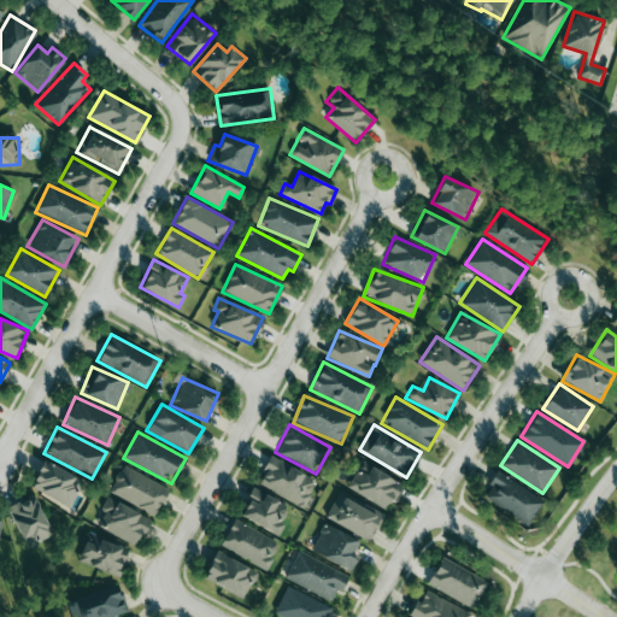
[(257,483),(303,507),(317,480),(271,456),(257,483)]
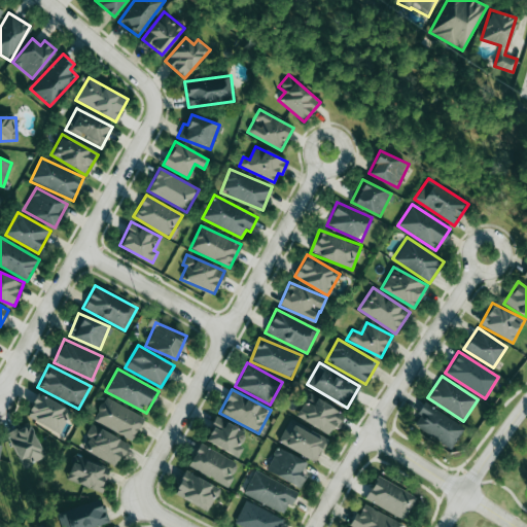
[(59,433),(71,411),(38,393),(26,416),(59,433)]
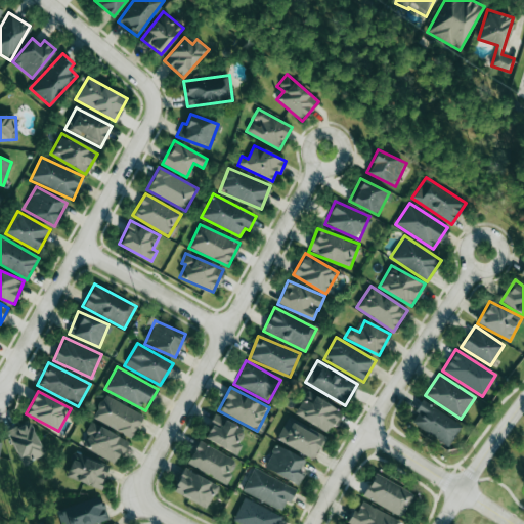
[(341,412),(308,391),(295,412),(328,433),(341,412)]
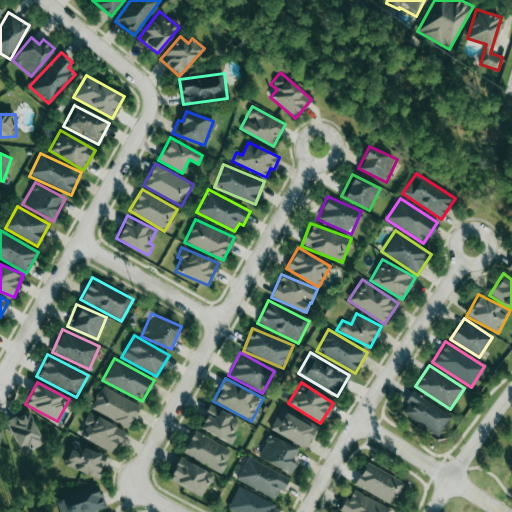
[(129,427),(139,404),(101,386),(90,409),(129,427)]
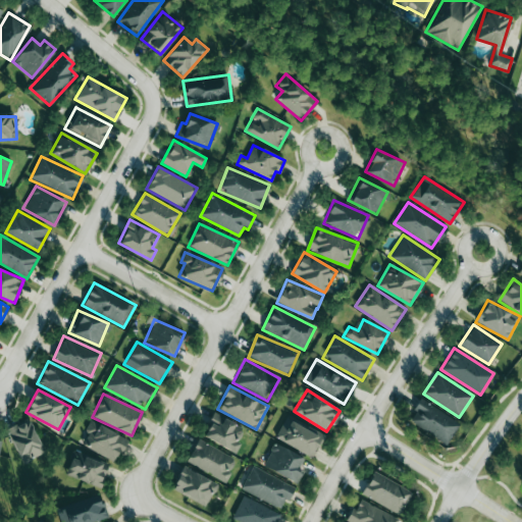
[(460,424),(422,399),(408,419),(446,446),(460,424)]
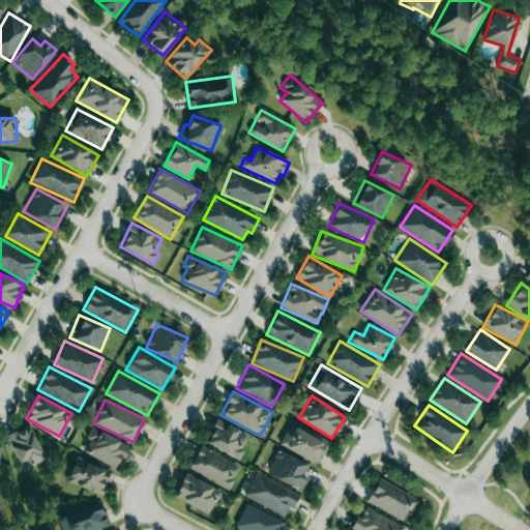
[(239,461),(244,449),(241,447),(247,435),(218,419),(206,442),(239,461)]
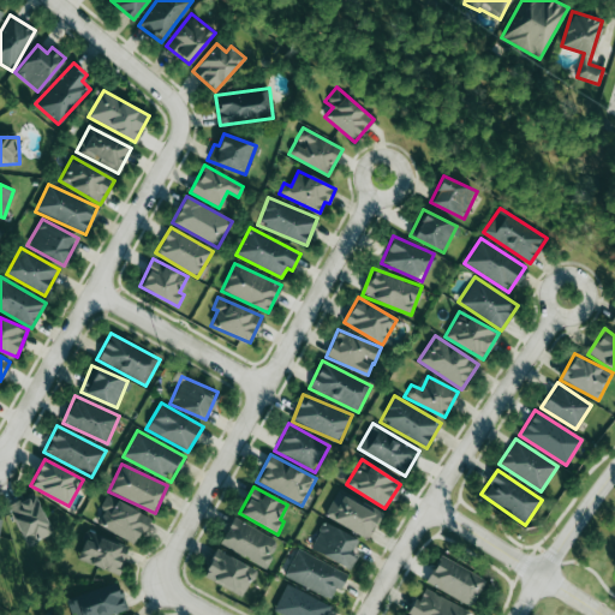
[(382,513),(339,489),(324,515),(366,539),(382,513)]
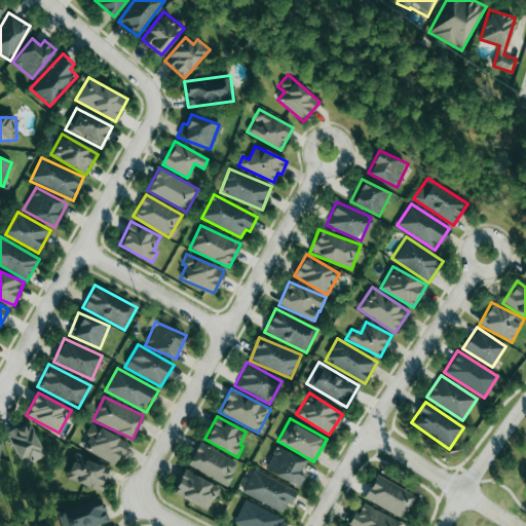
[(6,433),(22,466),(45,455),(29,422),(6,433)]
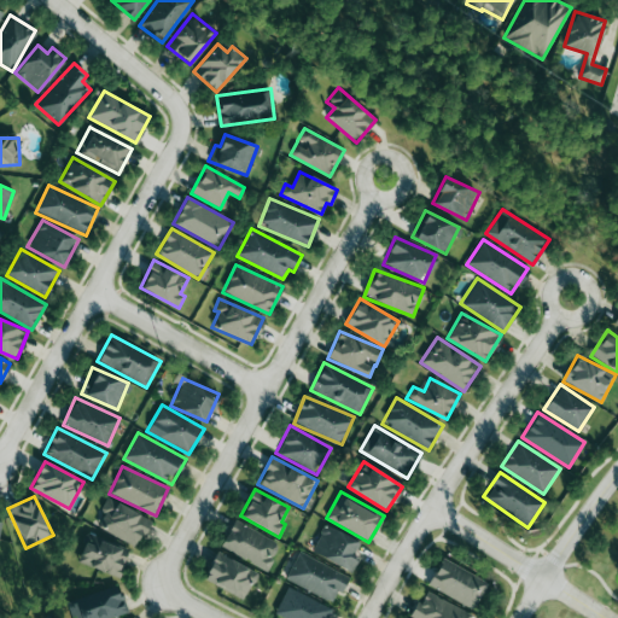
[(138,546),(151,518),(108,499),(95,528),(138,546)]
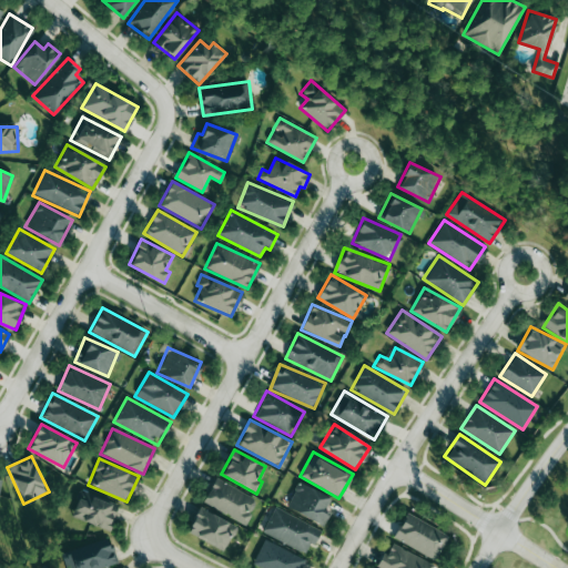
[(244,525),(257,500),(215,477),(202,501),(244,525)]
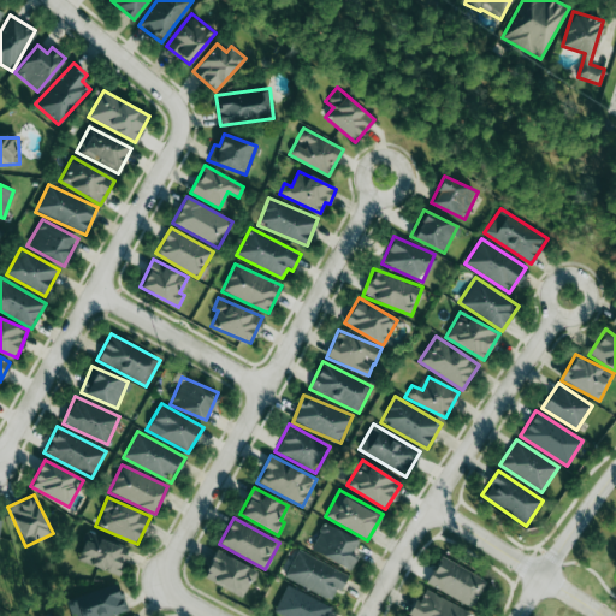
[(349,570),(359,555),(353,552),(359,542),(325,522),(311,549),(349,570)]
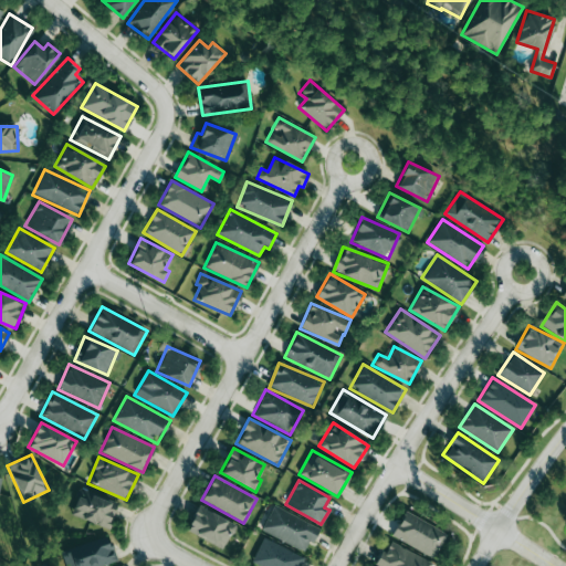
[(108,528),(117,503),(80,490),(71,515),(108,528)]
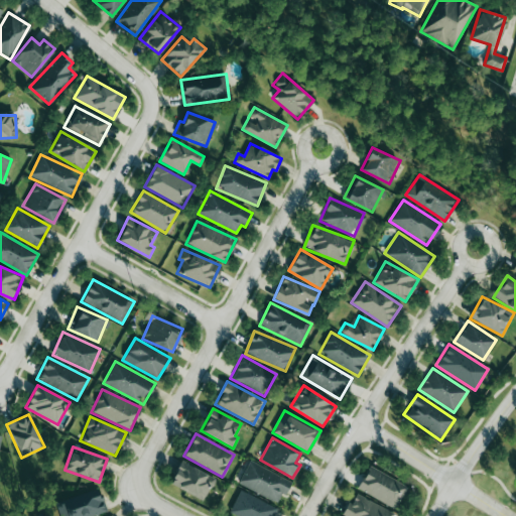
[(169,483),(204,501),(215,478),(180,461),(169,483)]
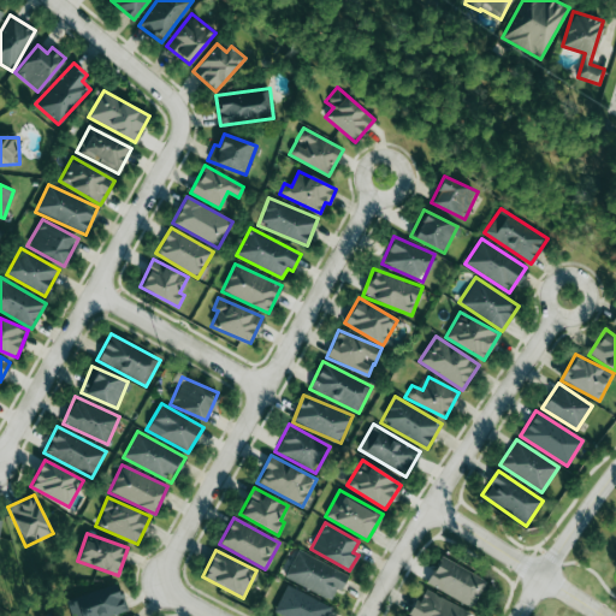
[(284,578),(333,600),(347,573),(297,550),(284,578)]
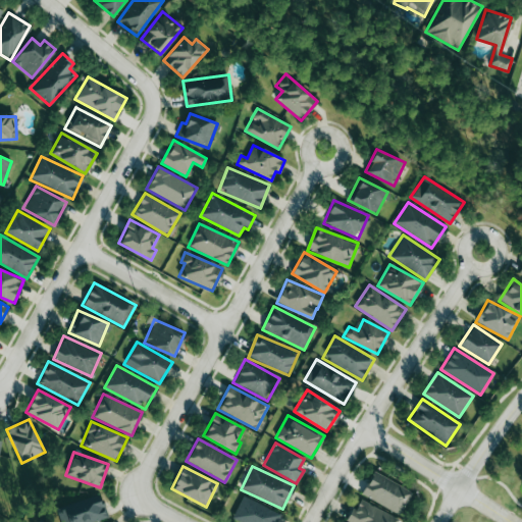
[(401,514),(412,490),(372,472),(361,496),(401,514)]
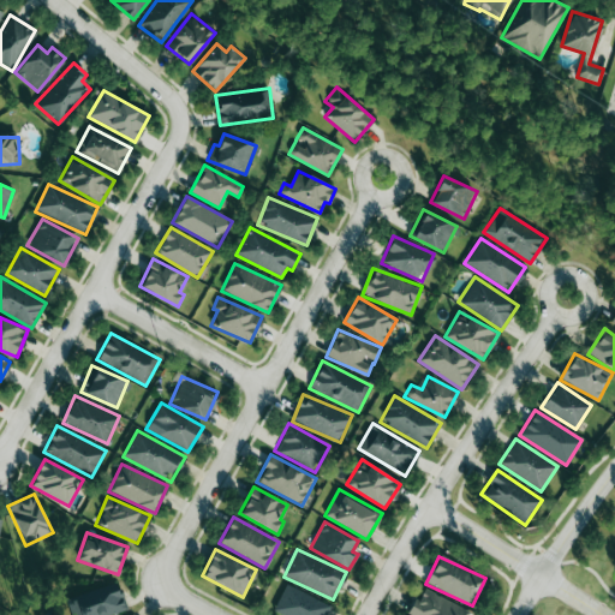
[(72,614),(111,614),(126,610),(118,583),(67,598),(72,614)]
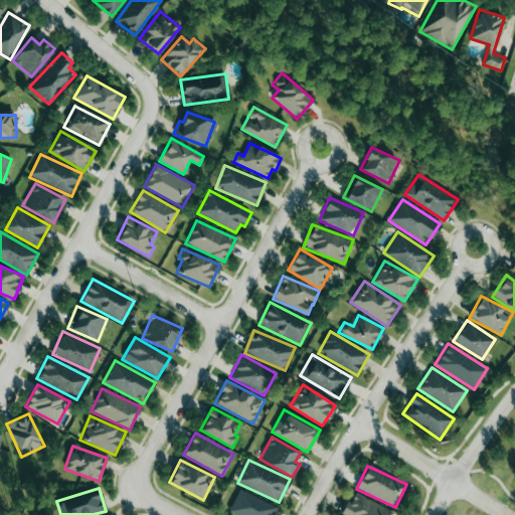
[(228,512),(235,514),(273,514),(278,507),(239,489),(228,512)]
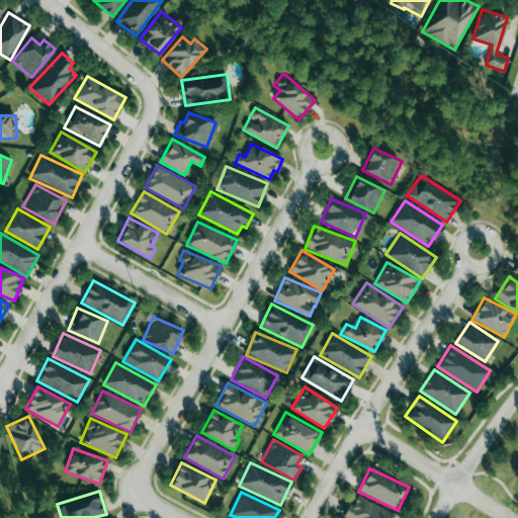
[(394,517),(396,515),(355,495),(344,517),(394,517)]
